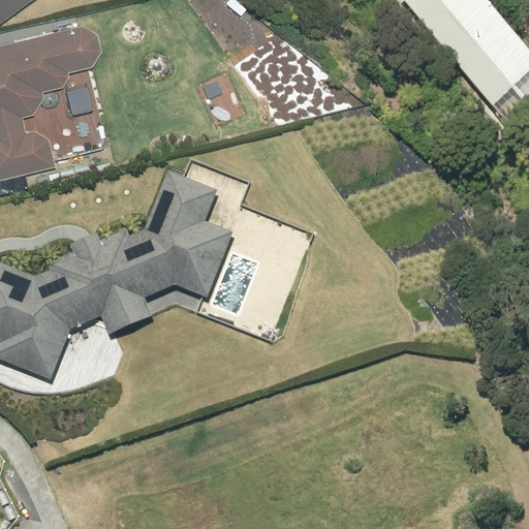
[(0,0),(0,20),(27,0),(0,0)]
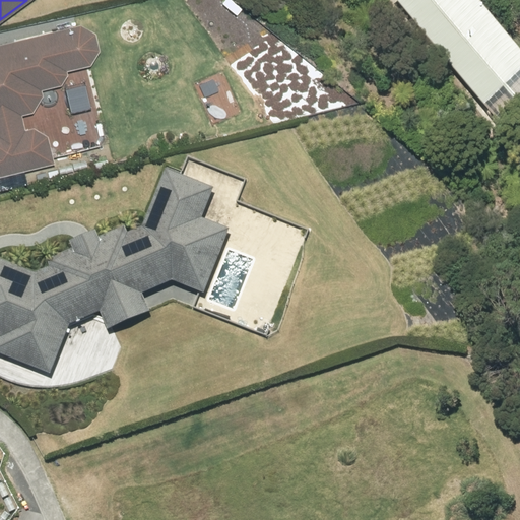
[(397,0),(426,33),(416,41),(430,57),(439,50),(500,122),(519,103),(519,48),(490,12),(484,16),(470,0),(397,0)]
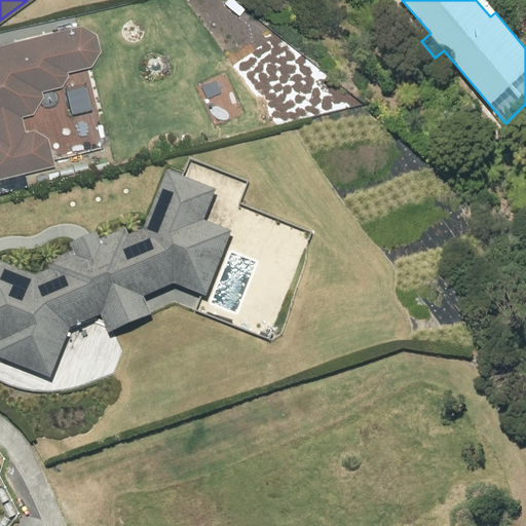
[(94,63),(103,48),(99,32),(82,23),(0,42),(0,176),(55,162),(48,137),(34,128),(26,130),(23,115),(33,112),(43,96),(41,89),(63,84),(69,74),(68,70),(94,63)]
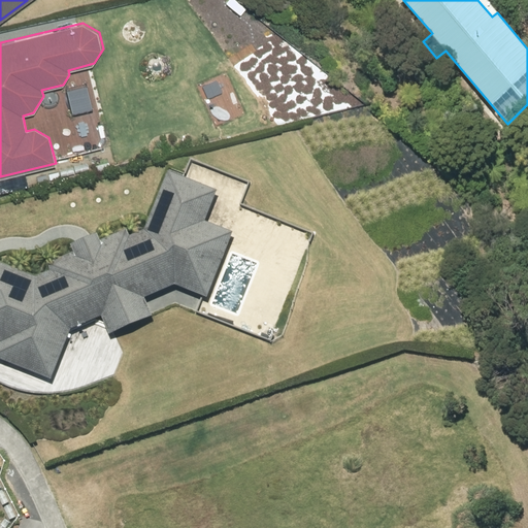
[(51,273),(35,279),(0,265),(0,362),(51,384),(71,333),(71,332),(101,320),(109,338),(152,320),(144,301),(175,288),(206,300),(233,235),(204,224),(217,194),(168,174),(145,231),(128,238),(126,233),(101,243),(98,237),(71,249),(73,255),(47,266),(51,273)]
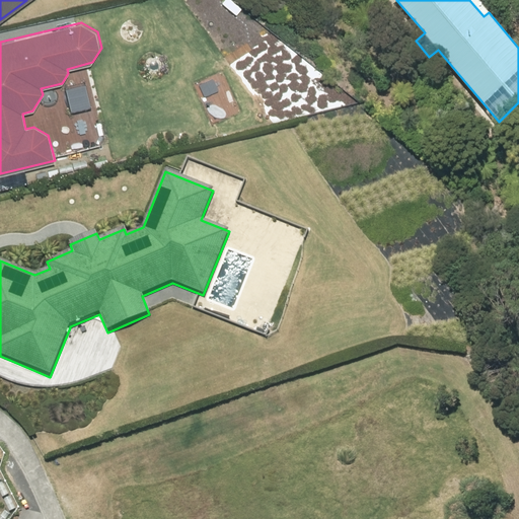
[(25,518),(0,474),(0,514),(2,518),(25,518)]
